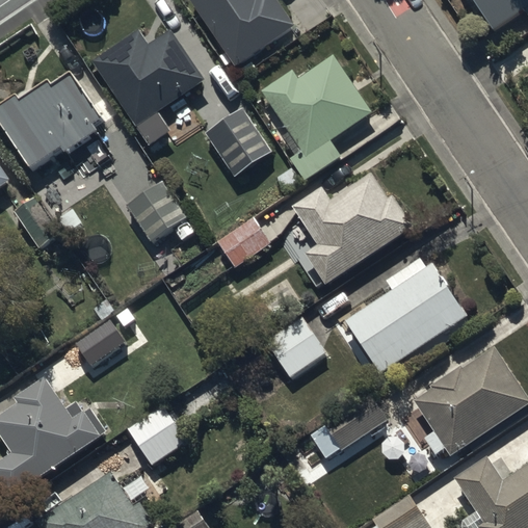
[(188,0),(234,68),(269,44),(274,51),(289,41),(285,33),(295,26),(278,0),(188,0)]
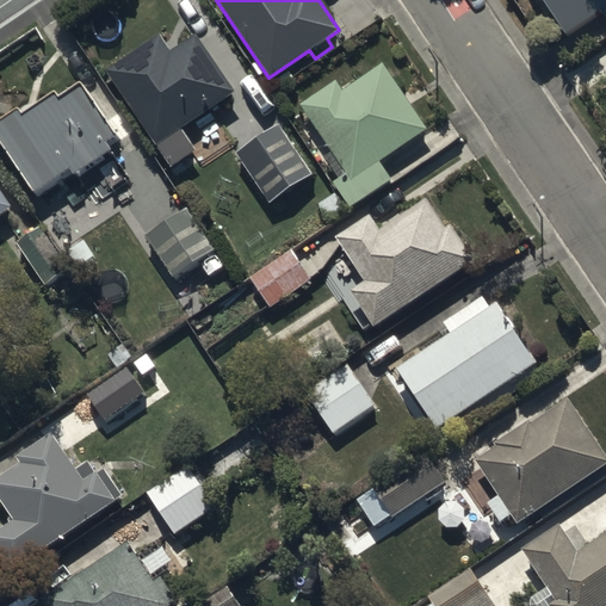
[(543,0),(563,32),(600,10),(605,19),(605,0),(543,0)]
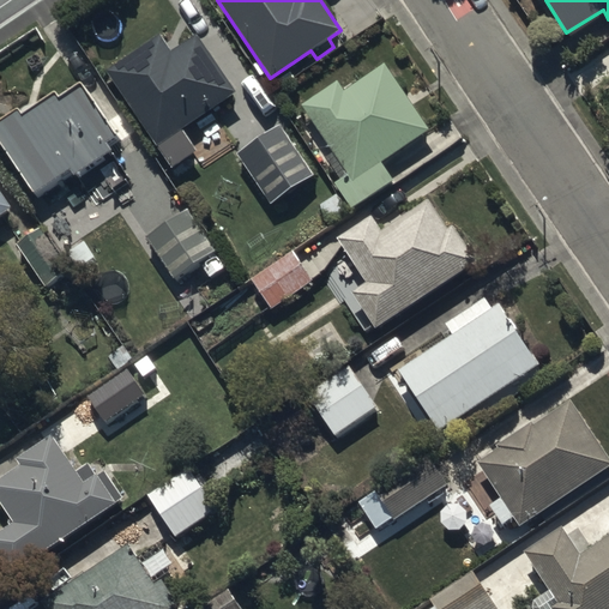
[(158,35),(103,71),(167,168),(197,149),(184,130),(236,95),(198,36),(170,53),(158,35)]
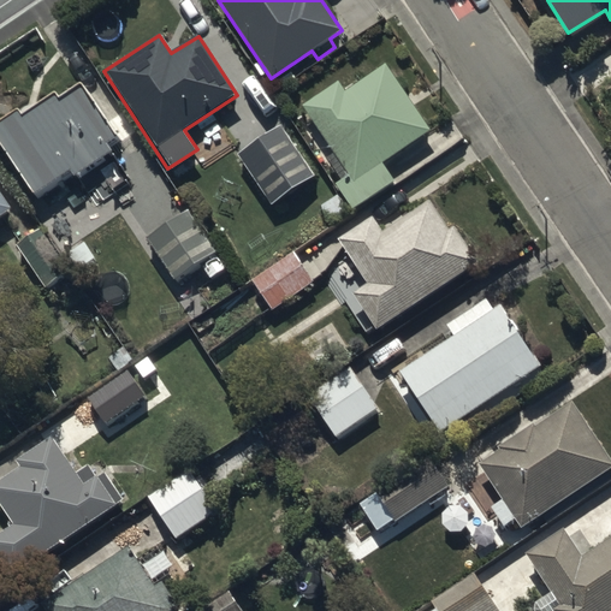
[(427,134),(384,64),(343,89),(338,82),(302,104),(345,172),(332,181),(350,209),(393,182),(380,162),(427,134)]
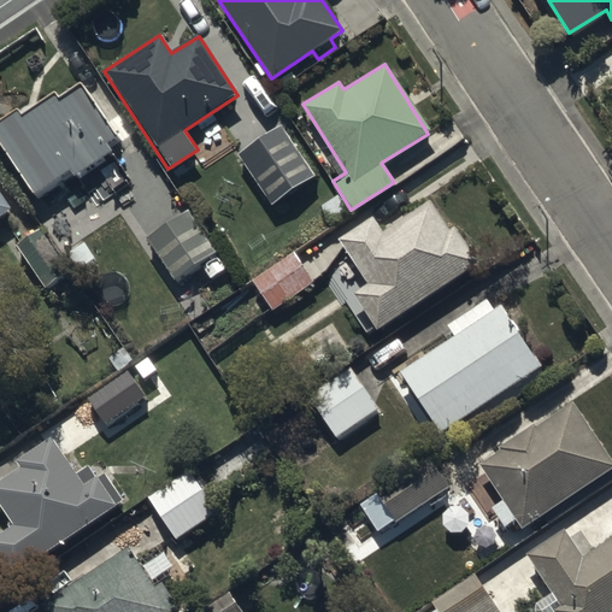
[(21,110),(0,124),(0,141),(35,196),(72,172),(76,177),(111,154),(104,142),(117,134),(86,86),(63,100),(59,94),(24,117),(21,110)]
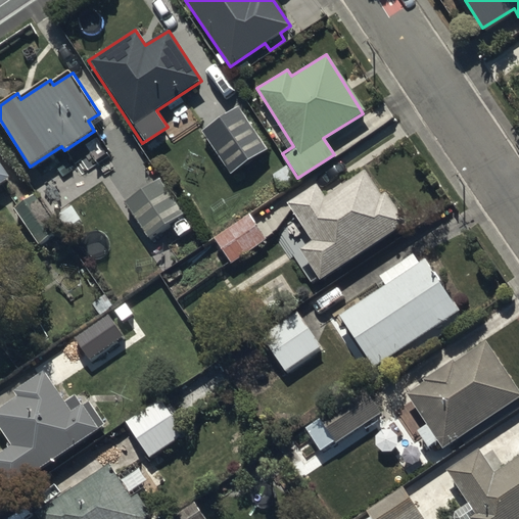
[(235,105),(200,130),(230,174),(266,148),(235,105)]
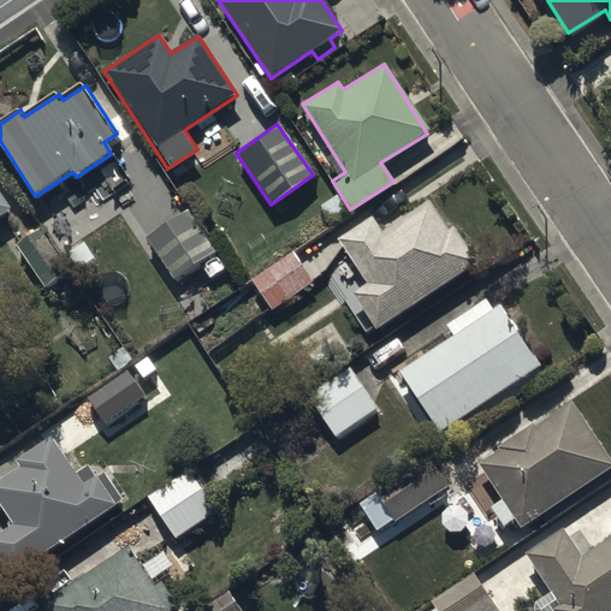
[(0,215),(13,207),(0,188),(0,215)]
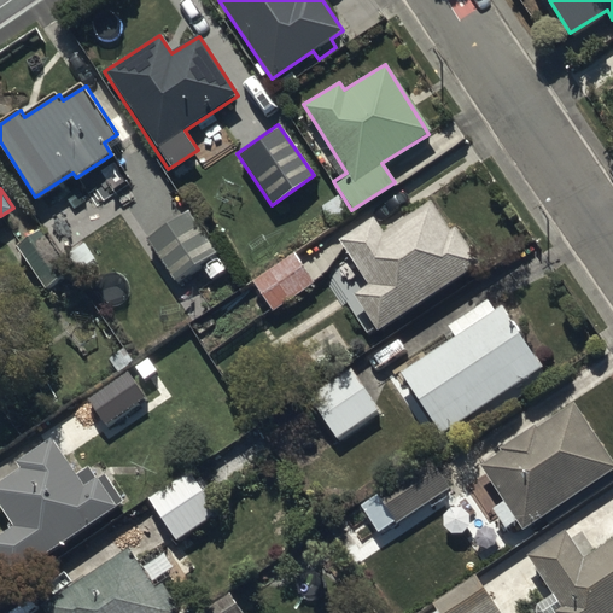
[(450,232),(428,200),(381,233),(372,219),(339,243),(368,285),(352,296),(378,332),(480,262),(456,227),(450,232)]
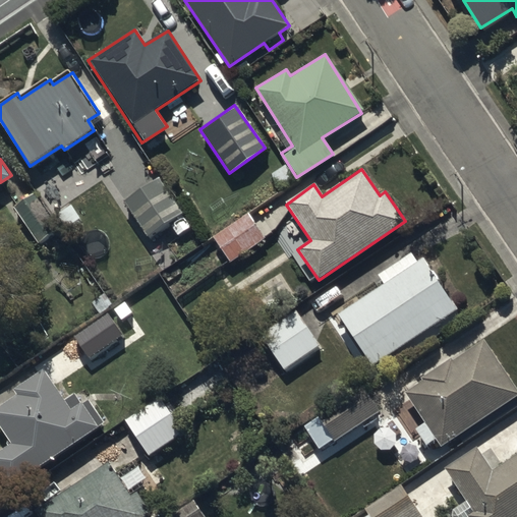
[(188,224),(156,178),(123,202),(149,236),(168,223),(176,234),(188,224)]
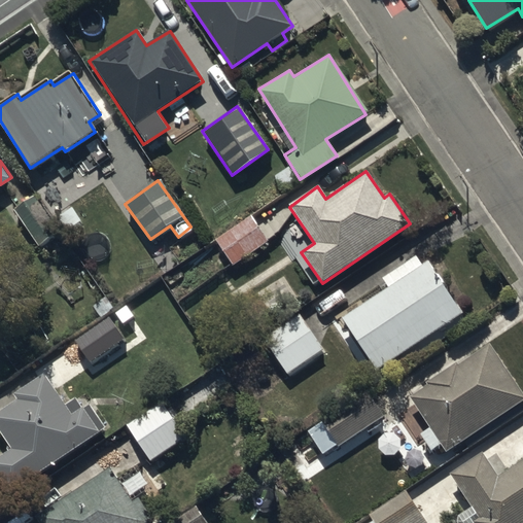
[(232,264),(267,241),(249,214),(214,238),(232,264)]
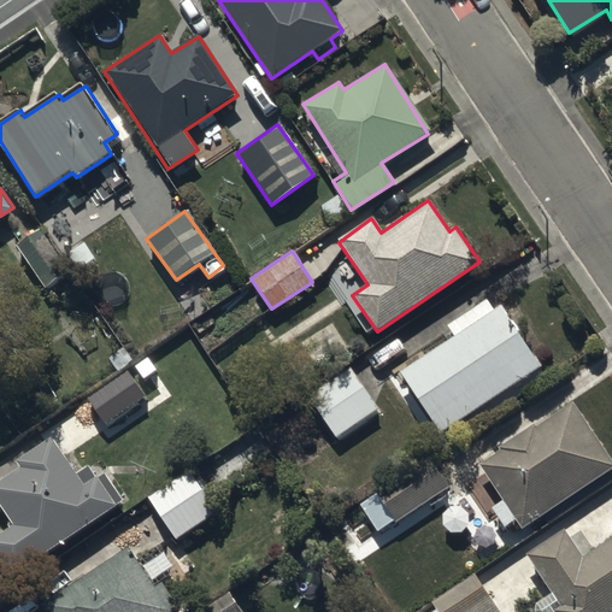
[(400,370),(439,433),(542,366),(502,304),(493,310),(486,299),(446,325),(453,336),(400,370)]
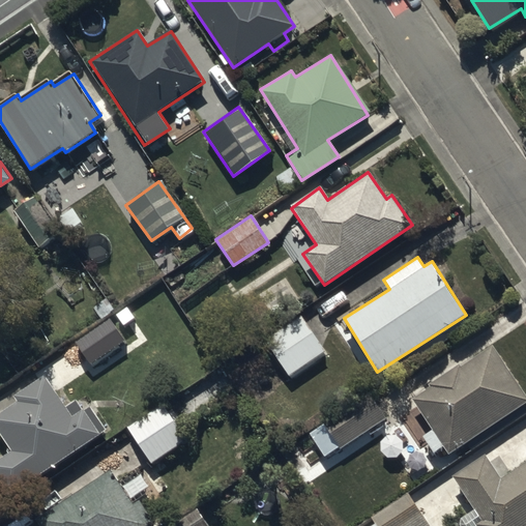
[(74,339),(89,360),(123,335),(108,314),(74,339)]
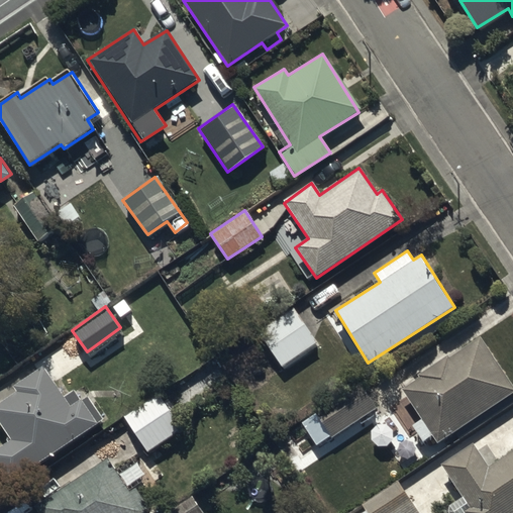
[(315,342),(291,307),(255,331),(280,367),(315,342)]
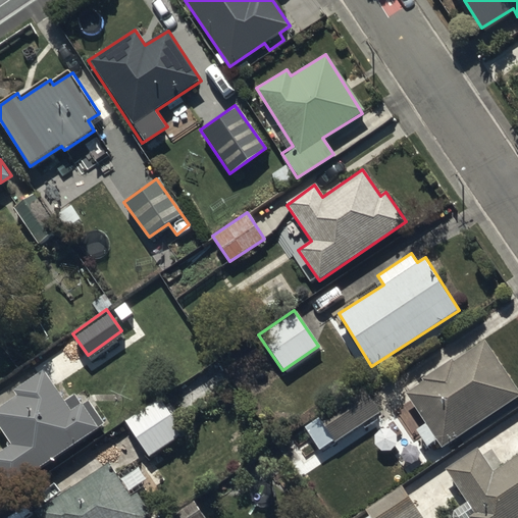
[(421,381),(405,392),(425,424),(415,430),(425,447),(434,441),(441,450),(517,396),(517,391),(483,341),(452,362),(450,359),(420,379),(421,381)]
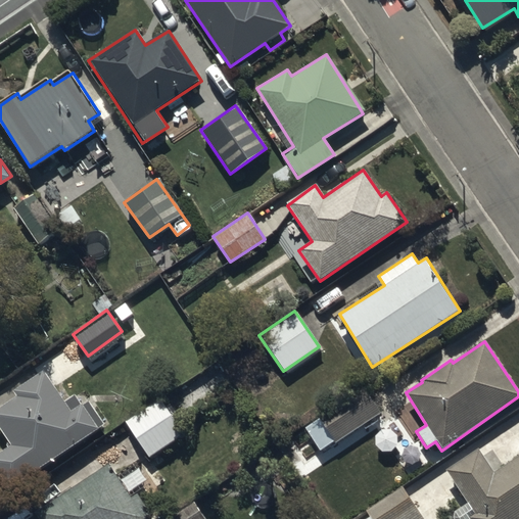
[(71,406),(43,365),(12,385),(16,391),(0,402),(0,424),(11,441),(0,449),(0,469),(9,482),(94,425),(78,400),(71,406)]
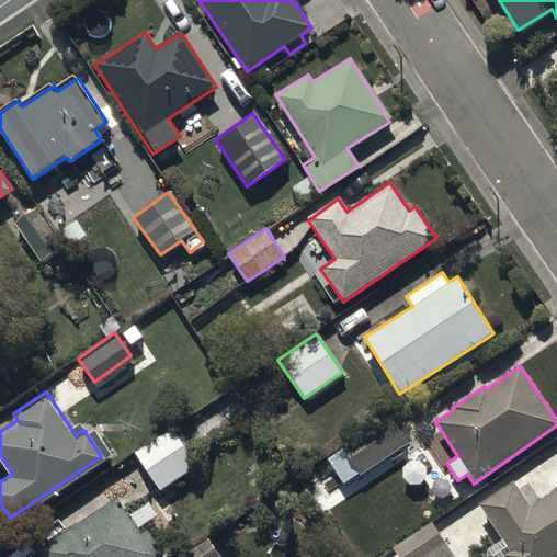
[(408,443),(390,416),(327,457),(342,481),(357,472),(361,475),(408,443)]
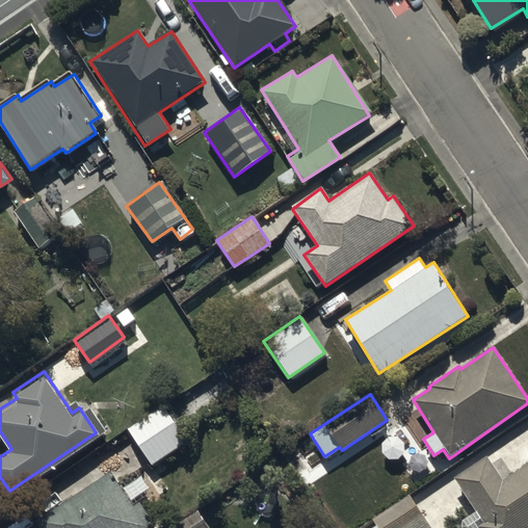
[(185,438),(161,405),(127,430),(151,463),(185,438)]
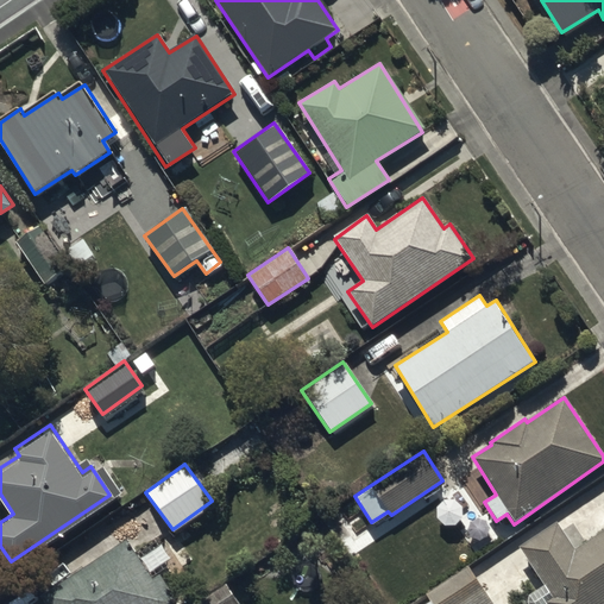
[(603,603),(603,527),(573,548),(555,521),(518,547),(545,585),(528,596),(527,603),(603,603)]
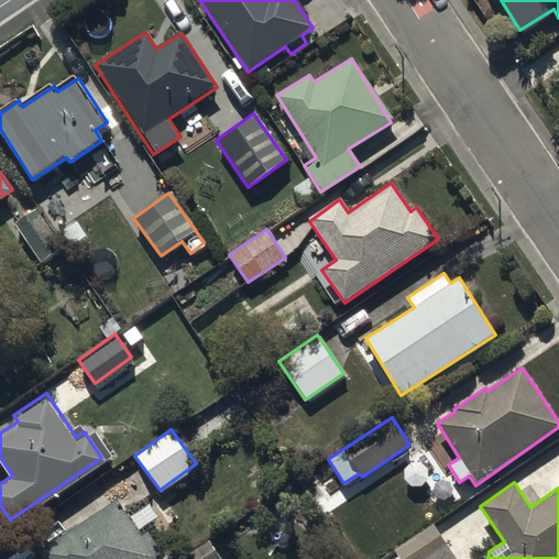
[(141,536),(118,501),(36,556),(39,558),(154,558),(162,554),(148,532),(141,536)]
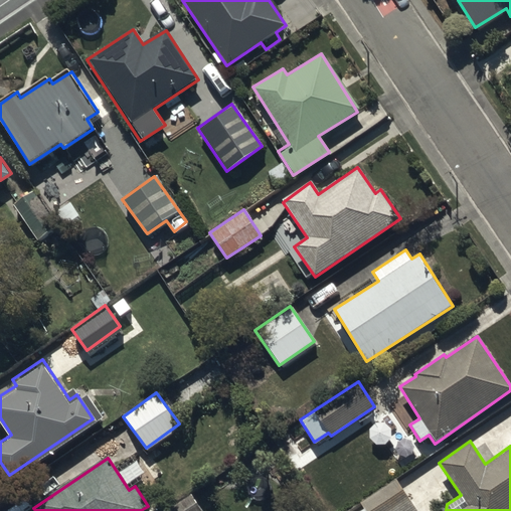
[(415,510),(392,478),(357,503),(362,510),(360,510),(415,510)]
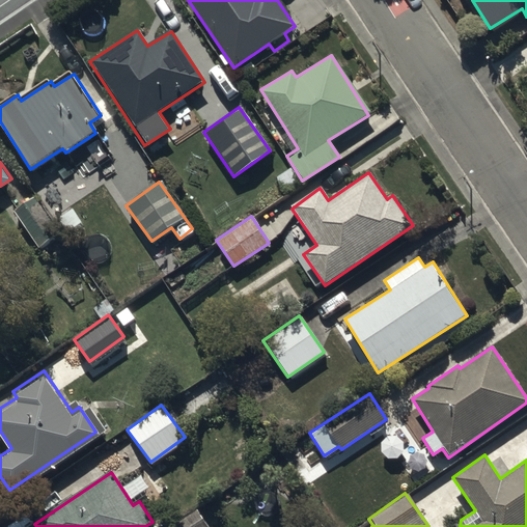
[(206,526),(195,509),(167,526),(206,526)]
